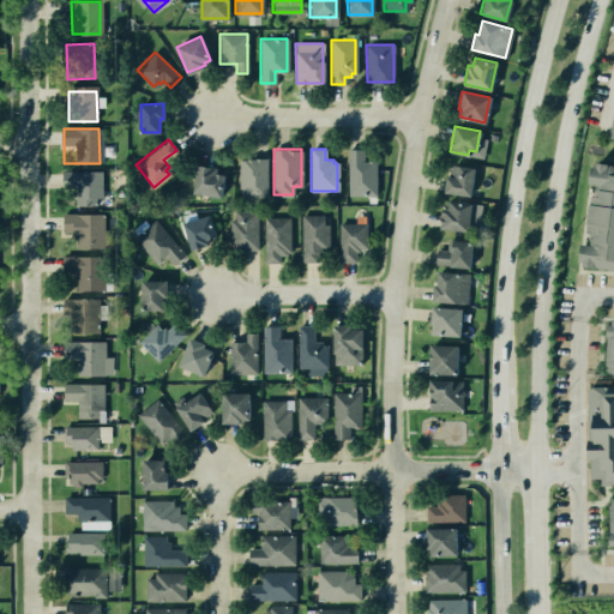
[(348,149),(362,149),(362,161),(374,161),(374,194),(348,194),(348,149)]
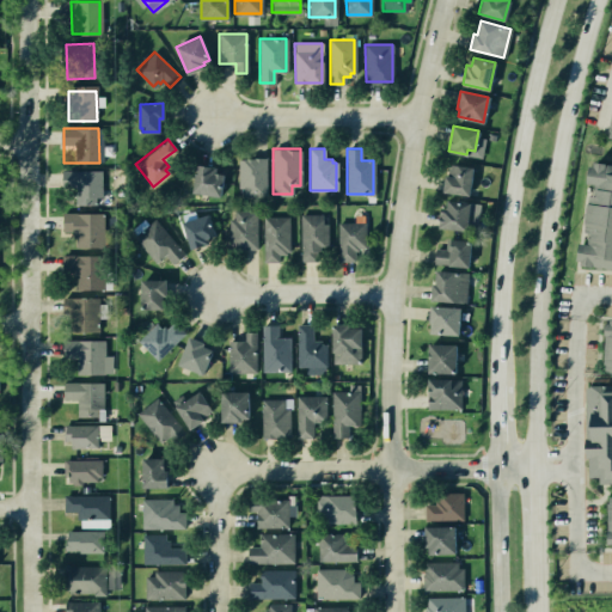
[(238,187),(238,158),(264,158),(265,195),(243,195),(243,185),(238,187)]
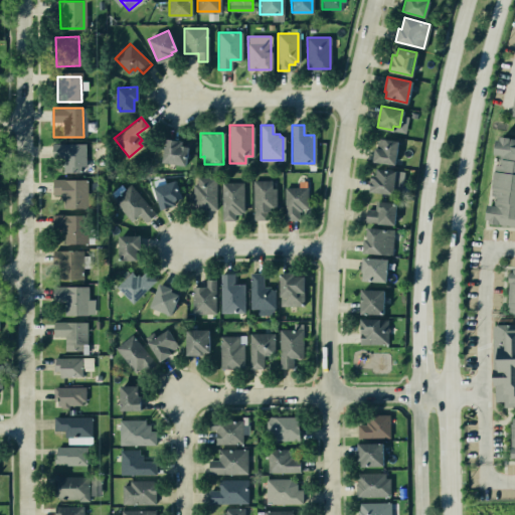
[(497,140),(500,140),(500,137),(514,138),(514,224),(489,221),(490,218),(487,218),(489,204),(492,204),(498,154),(495,153),(497,140)]
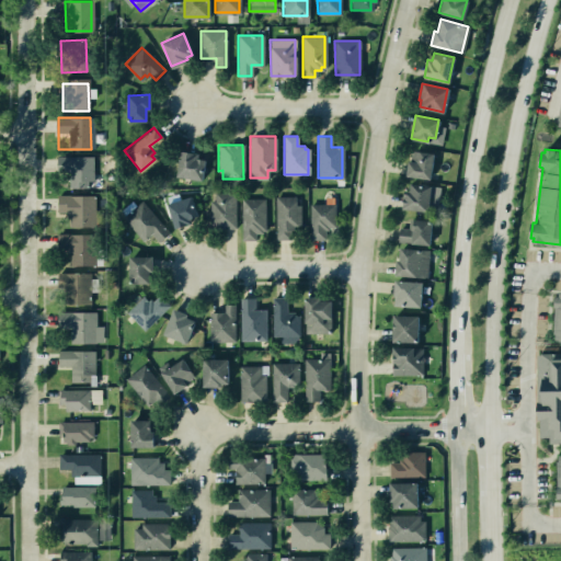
[(405,175),(408,161),(410,161),(411,153),(412,153),(413,150),(433,153),(428,179),(405,175)]
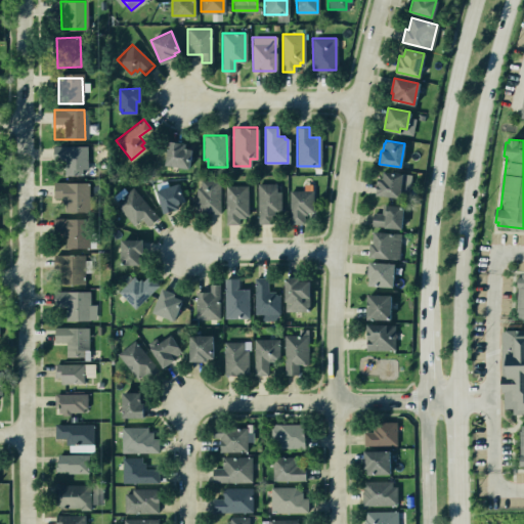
[(168,141),(183,143),(183,147),(190,148),(187,167),(164,164),(168,141)]
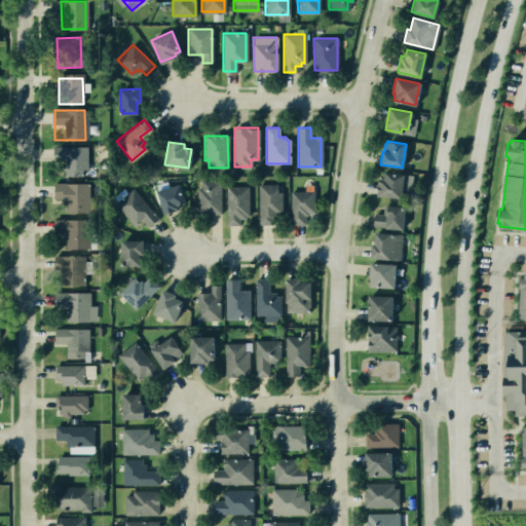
[(54,149),(54,176),(83,176),(83,149),(54,149)]
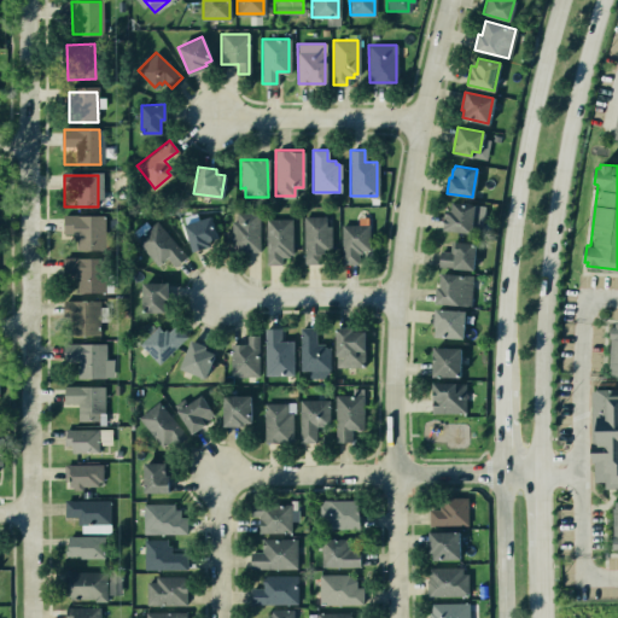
[(443,229),(444,210),(450,211),(452,202),(473,205),(470,232),(443,229)]
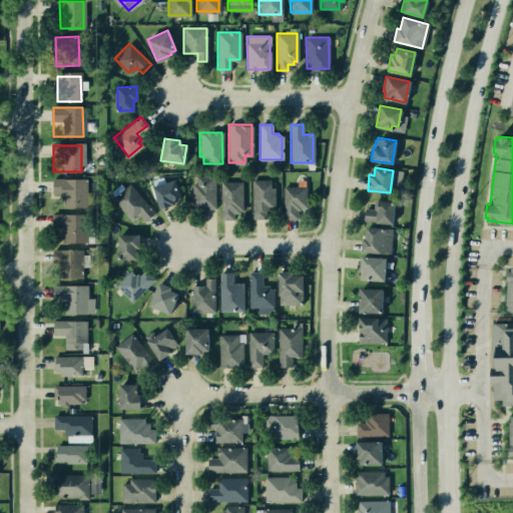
[(191,175),(191,209),(214,209),(214,176),(191,175)]
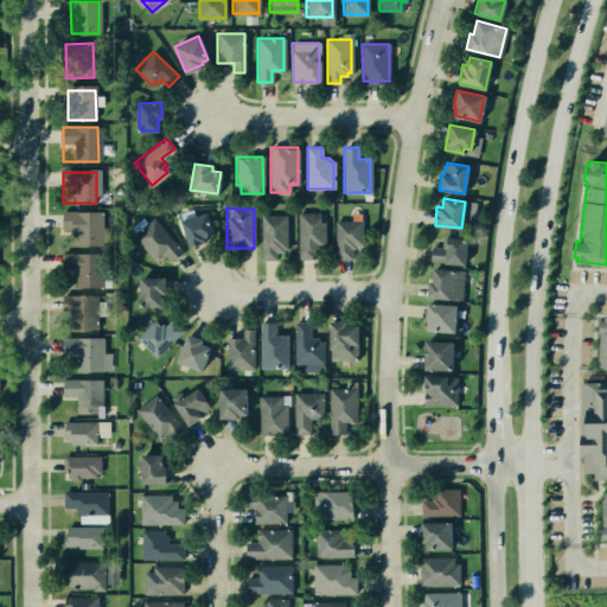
[(61,211),(61,247),(101,247),(100,210),(61,211)]
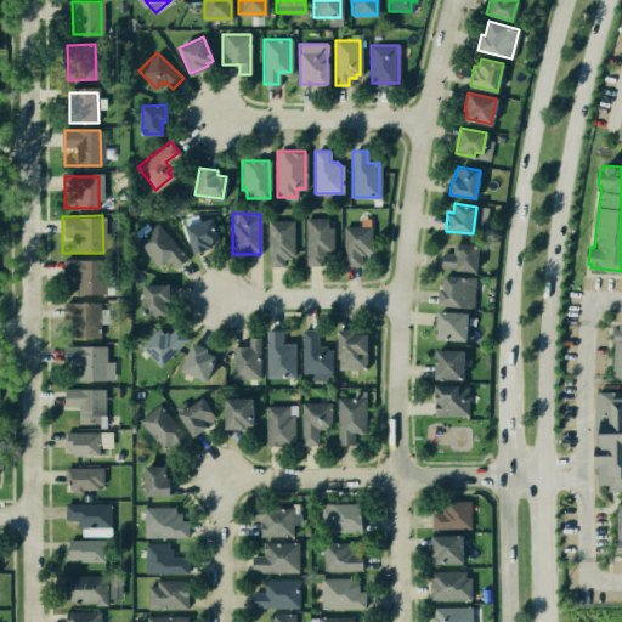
[(180,225),(190,255),(220,246),(210,215),(180,225)]
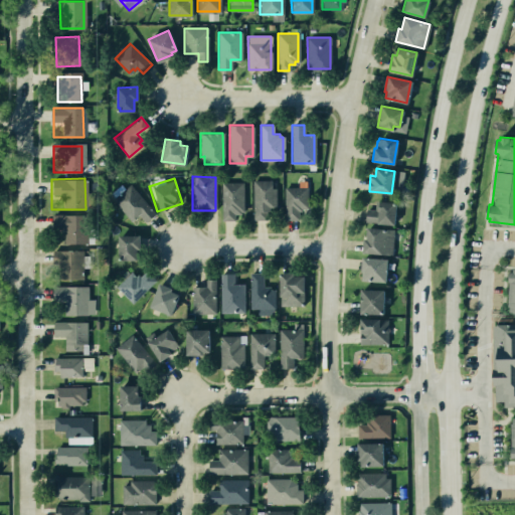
[(220,182),(221,219),(243,219),(242,182),(220,182)]
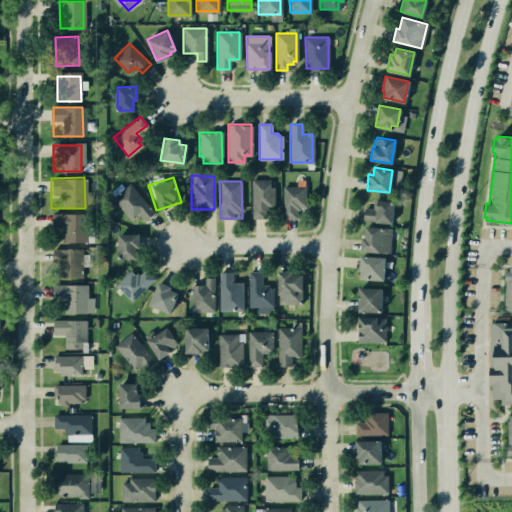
[(251,181),(250,217),(273,218),(274,181),(251,181)]
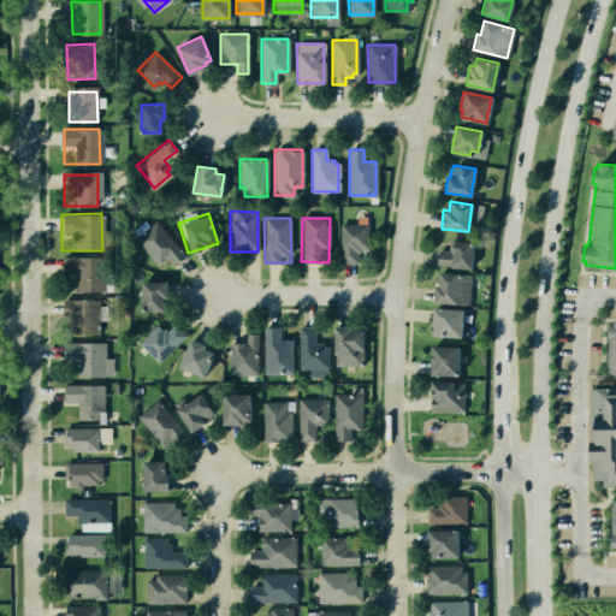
[(154,220),(188,259),(175,270),(166,259),(158,266),(134,238),(154,220)]
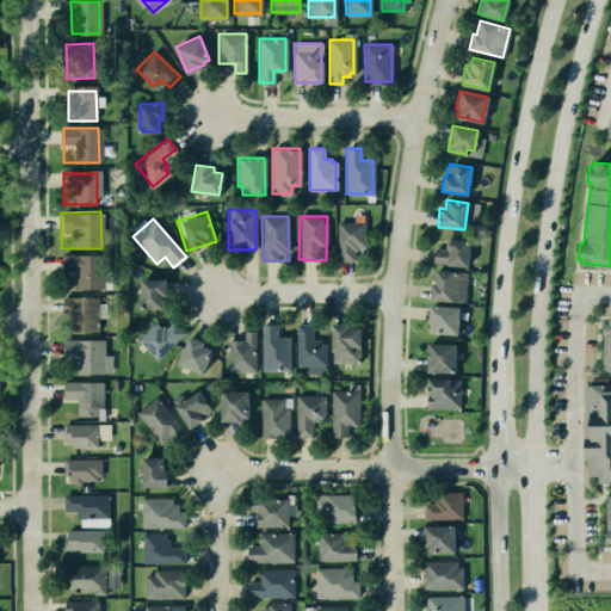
[(337,223),(335,260),(363,261),(364,224),(337,223)]
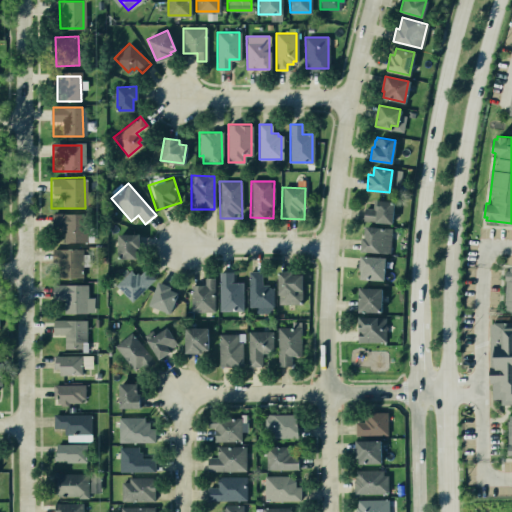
[(375,221),(363,220),(364,208),(372,209),(373,200),(377,200),(392,201),(391,223),(375,221)]
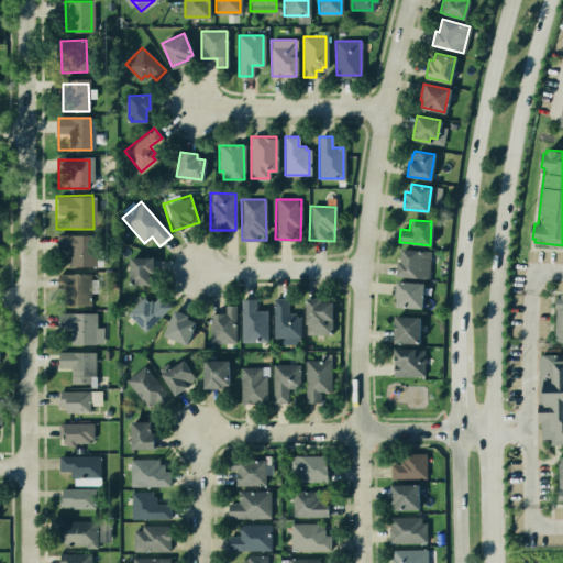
[(58,236),(59,266),(95,266),(94,235),(58,236)]
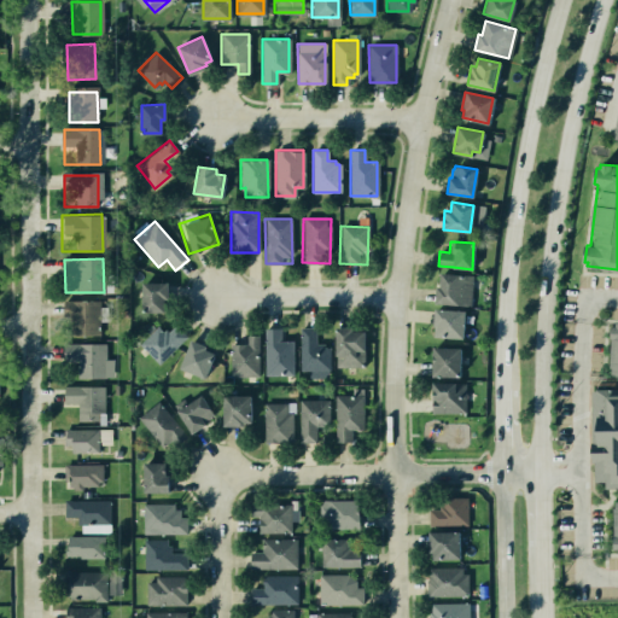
[(435,302),(436,286),(439,287),(439,273),(471,275),(470,304),(435,302)]
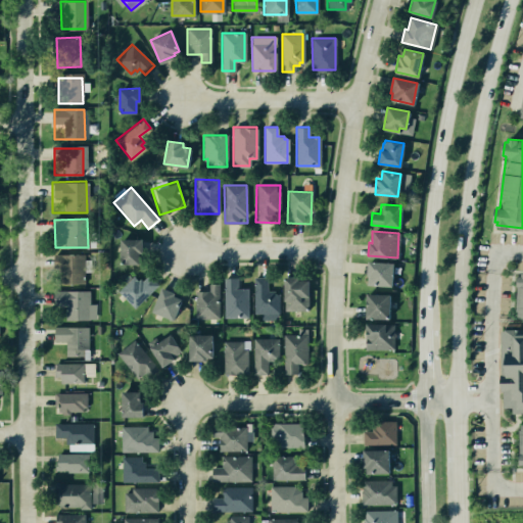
[(117,238),(136,238),(137,265),(117,265),(117,238)]
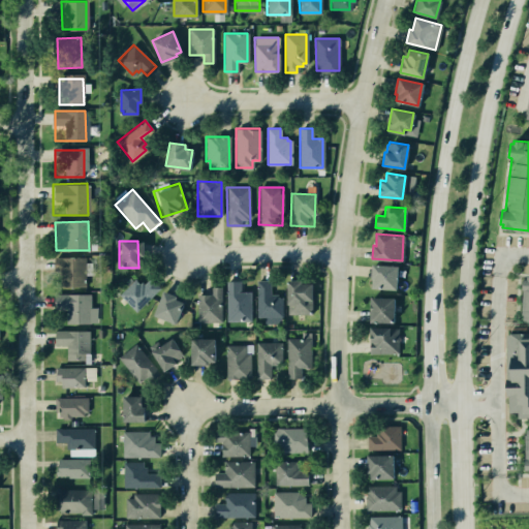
[(53,257),(53,288),(88,288),(87,256),(53,257)]
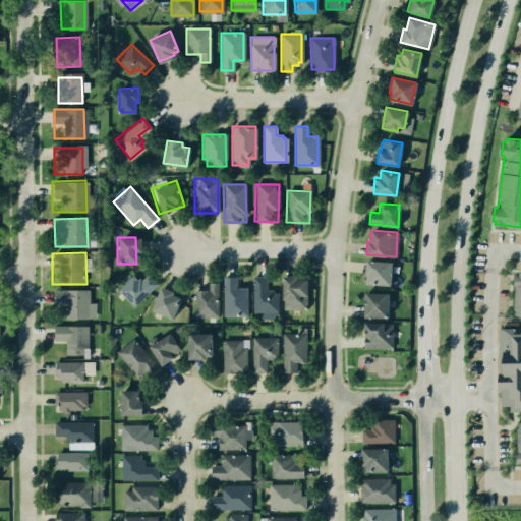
[(364,283),(366,261),(391,263),(389,284),(364,283)]
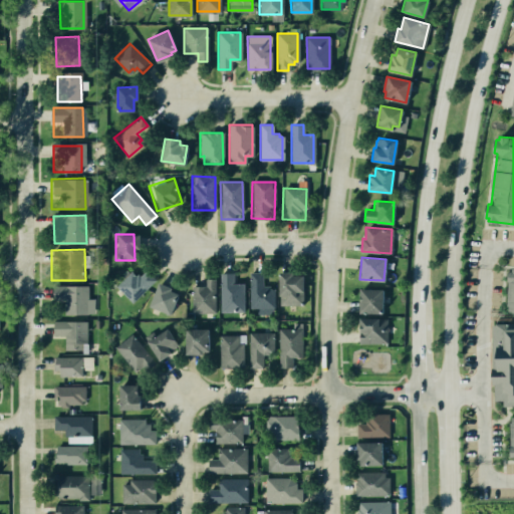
[(513,265),(501,265),(499,309),(513,309),(513,265)]
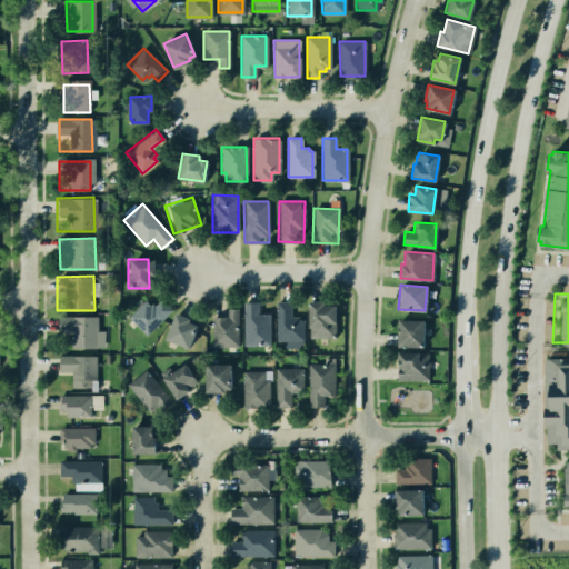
[(305,301),(306,342),(333,340),(332,300),(305,301)]
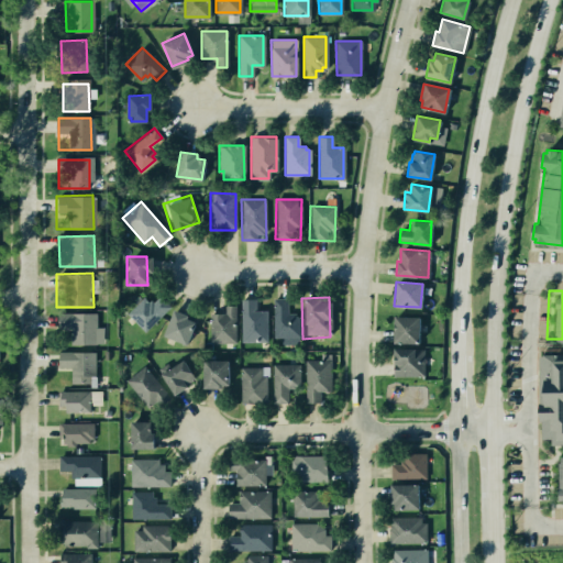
[(272,298),(272,338),(298,337),(297,315),(286,315),(286,298),(272,298)]
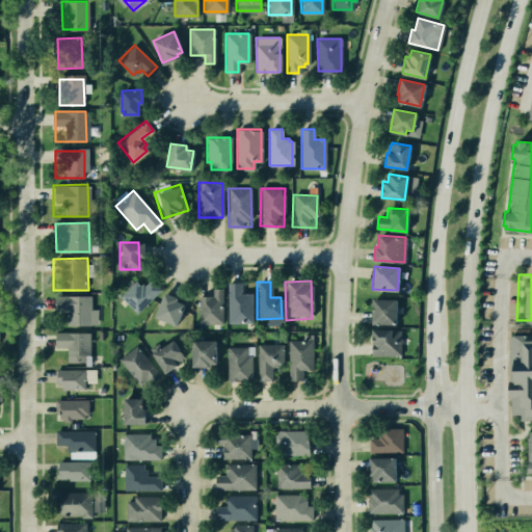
[(150,283),(159,290),(137,314),(120,297),(131,286),(139,294),(150,283)]
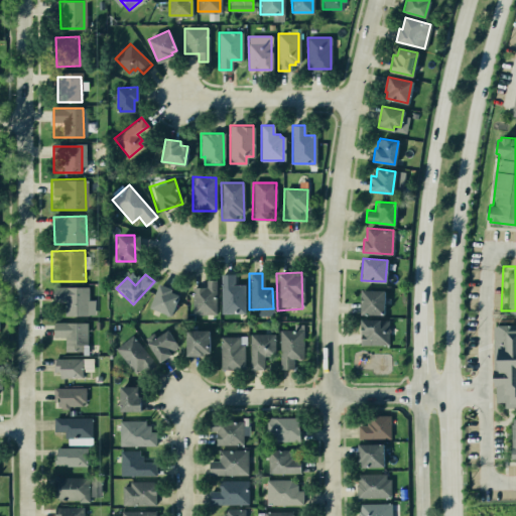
[(219,274),(221,315),(244,314),(243,285),(233,285),(233,274),(219,274)]
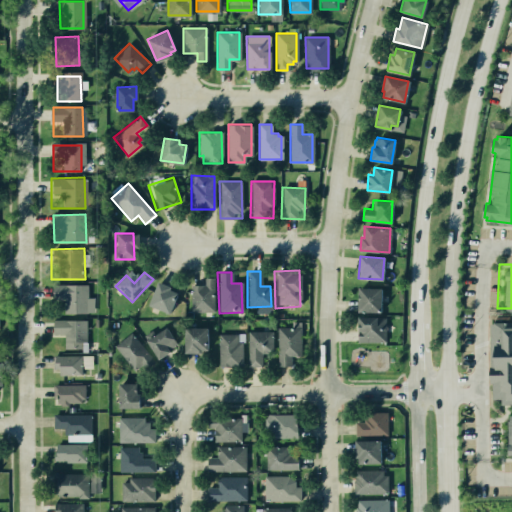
[(189,286),(189,313),(215,313),(215,277),(206,277),(206,286),(189,286)]
